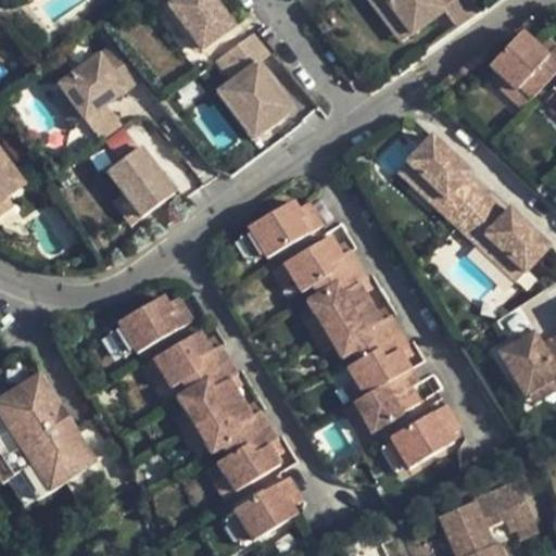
[(175,0),(166,7),(202,52),(236,27),(214,0),(175,0)]
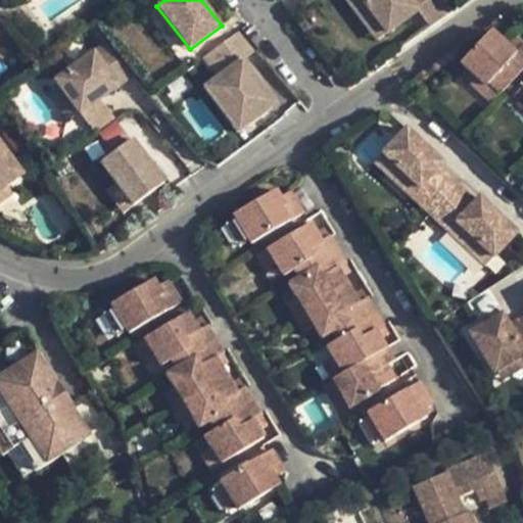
[(347,0),(379,39),(417,9),(418,9),(411,0),(347,0)]
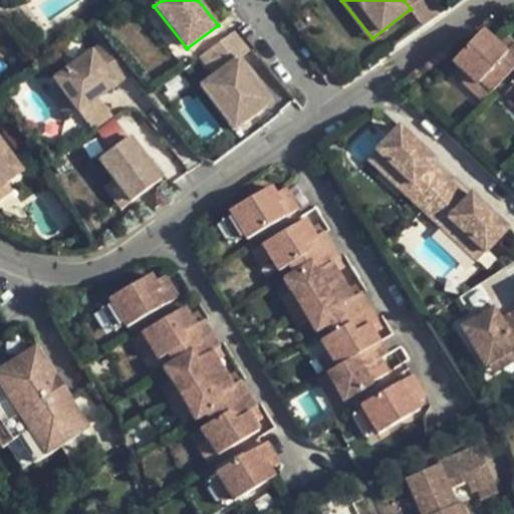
[(410,9),(424,27),(444,12),(434,0),(404,0),(411,9),(410,9)]
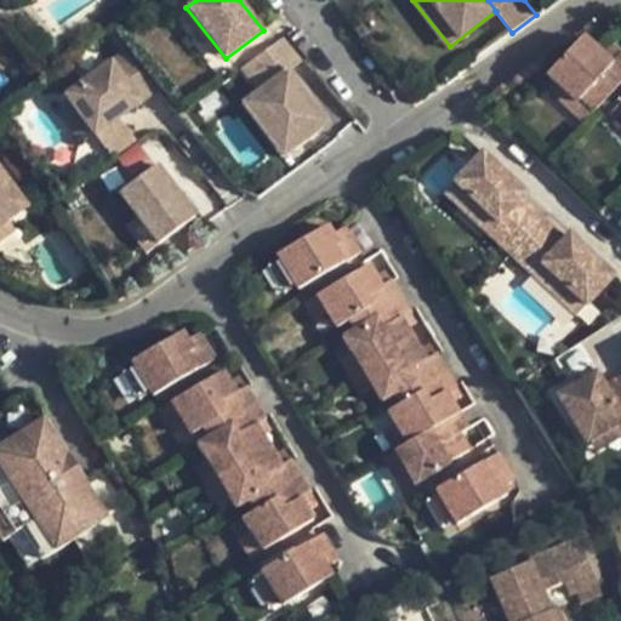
[(307,58),(286,34),(241,69),(260,93),(244,104),(284,157),(328,123),(289,72),(307,58)]
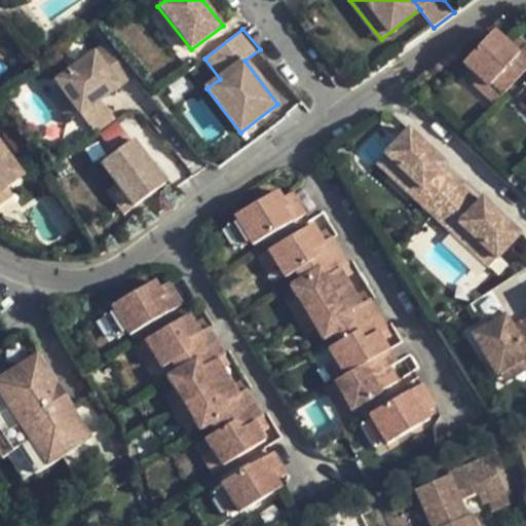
[(510,46),(493,31),(462,64),(474,75),(488,88),(491,85),(503,96),(525,71),(525,45),(518,53),(510,46)]
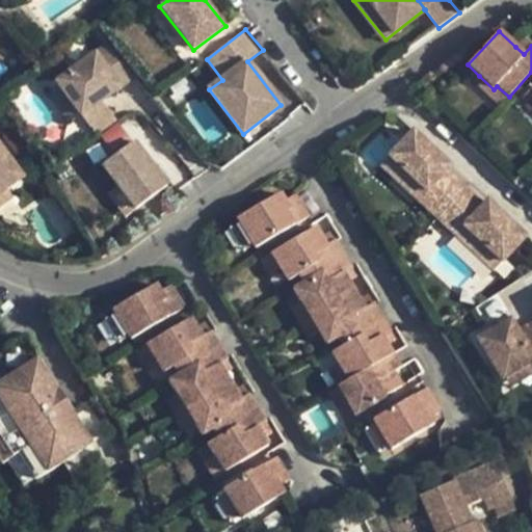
[(524,54),(531,46),(524,38),(515,47),(524,54)]
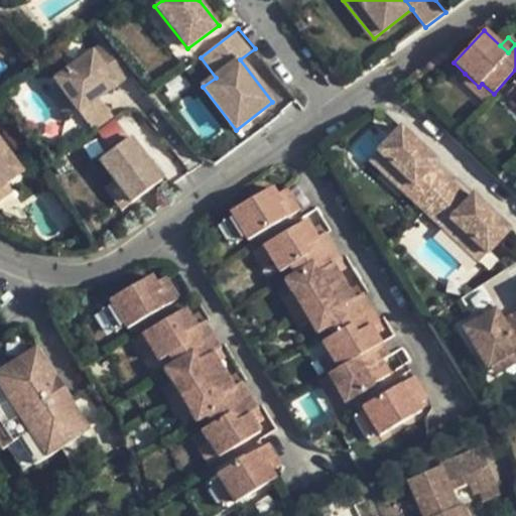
[(103,43),(55,80),(79,112),(129,75),(103,43)]
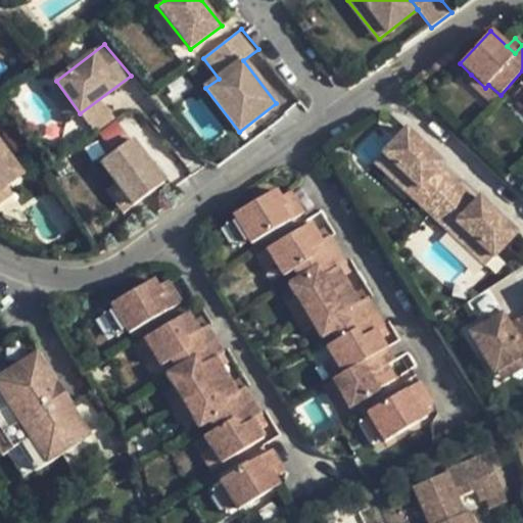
[(492,104),(501,95),(488,85),(485,88),(471,75),(466,80),(492,104)]
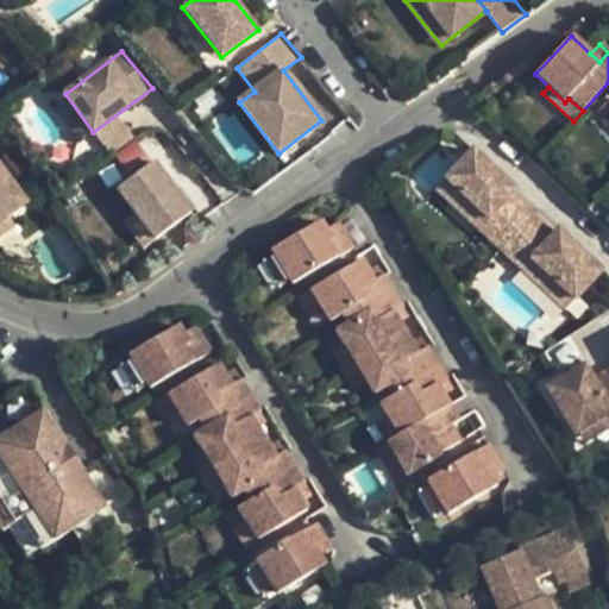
[(608,102),(608,101),(598,112),(608,121),(608,102)]
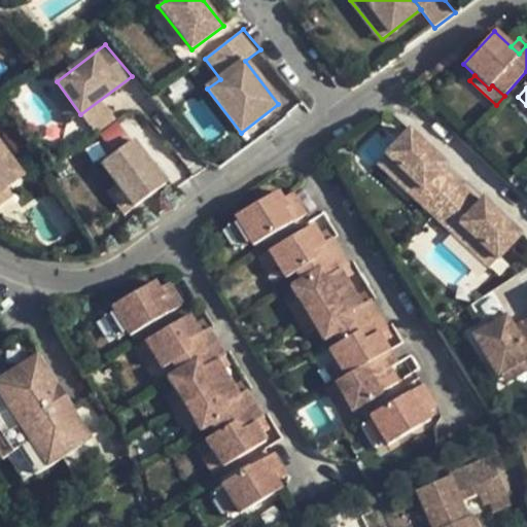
[(385,155),(434,201),(450,185),(438,175),(443,169),(447,165),(410,129),(385,155)]
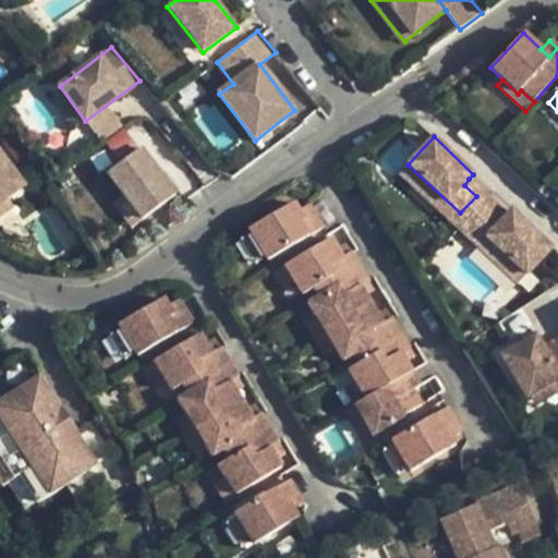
[(164,180),(140,149),(108,173),(125,195),(143,218),(174,194),(164,180)]
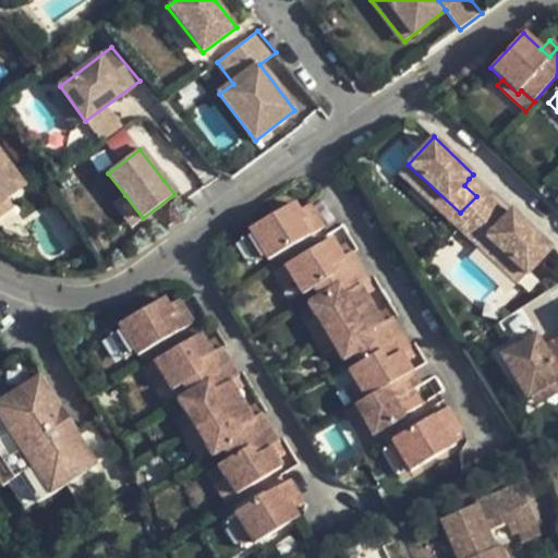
[(24,186),(0,154),(0,204),(7,198),(24,186)]
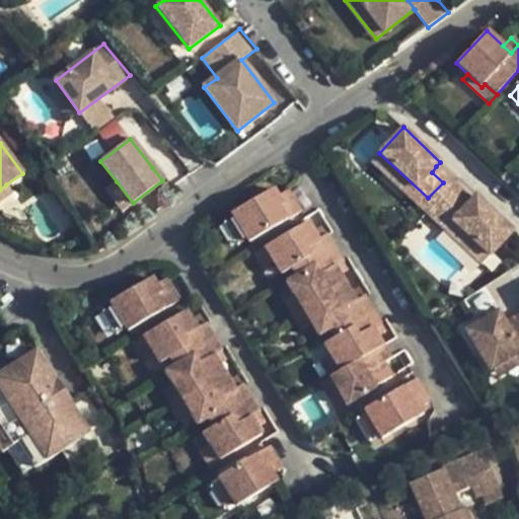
[(447,177),(436,166),(432,172),(443,182),(447,177)]
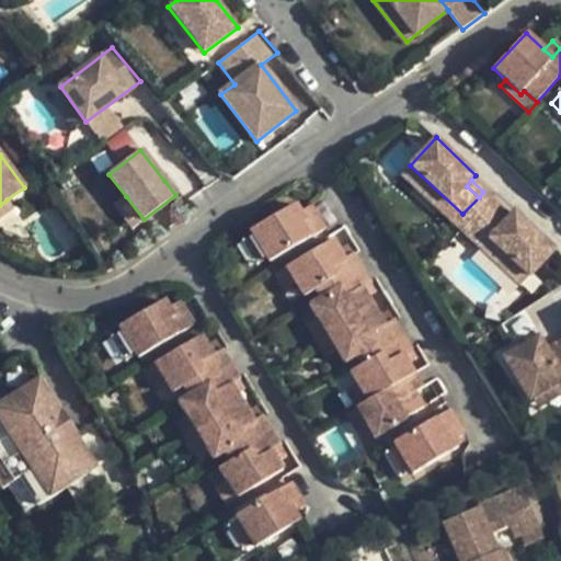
[(510,216),(483,192),(479,197),(505,221),(510,216)]
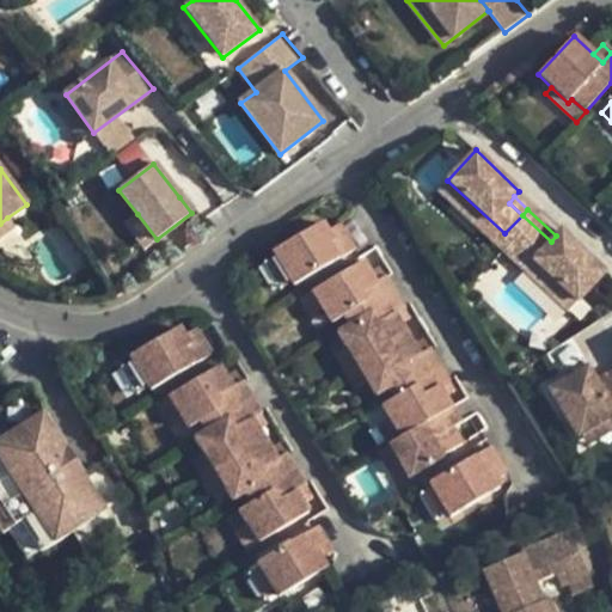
[(157,239),(138,214),(124,224),(145,250),(157,239)]
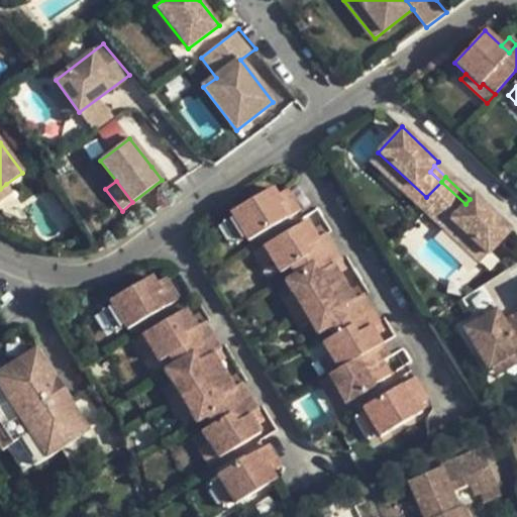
[(511,228),(475,194),(470,199),(466,204),(441,182),(426,197),(487,254),(511,228)]
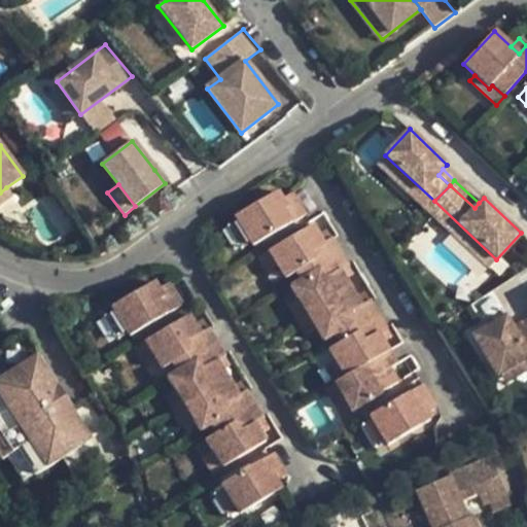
[(0,204),(12,195),(6,187),(0,192),(0,204)]
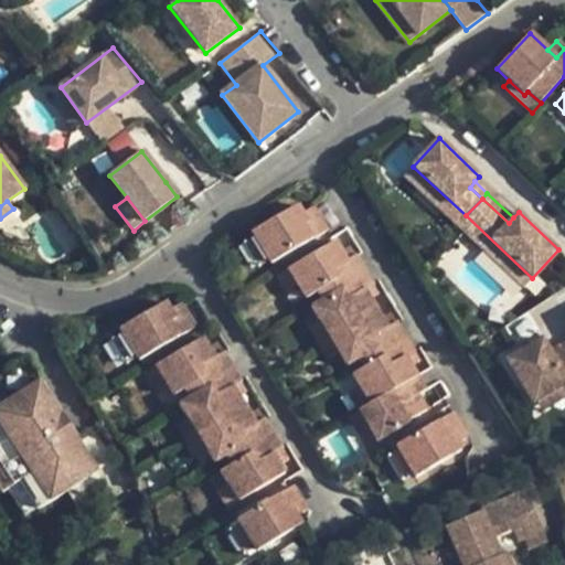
[(270,259),(273,263),(329,228),(315,205),(304,212),(299,203),(253,231),(256,234),(270,259)]
